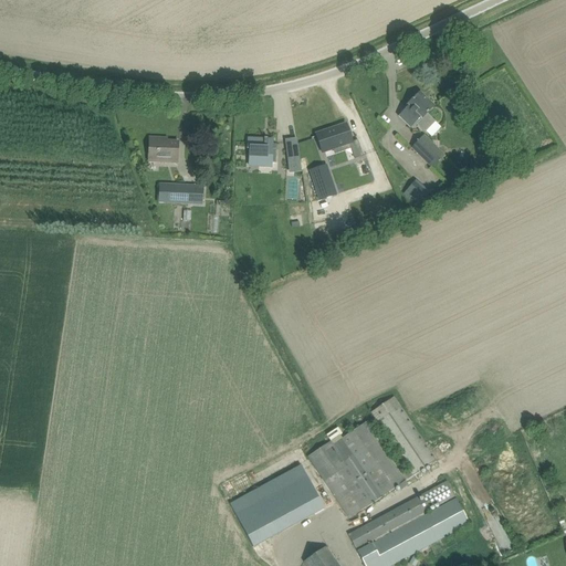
[(436,122),(428,114),(433,107),(420,93),(408,105),(409,106),(399,116),(412,129),(418,124),(426,133),(436,122)]
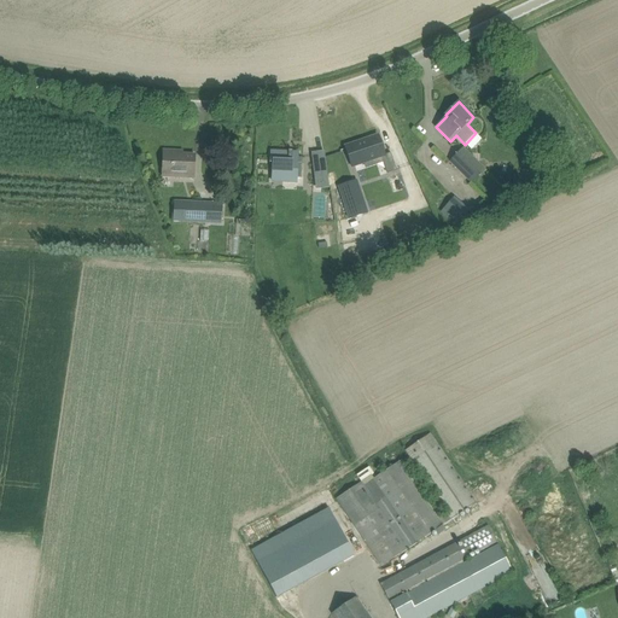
[(378,135),(345,146),(353,167),(385,156),(378,135)]
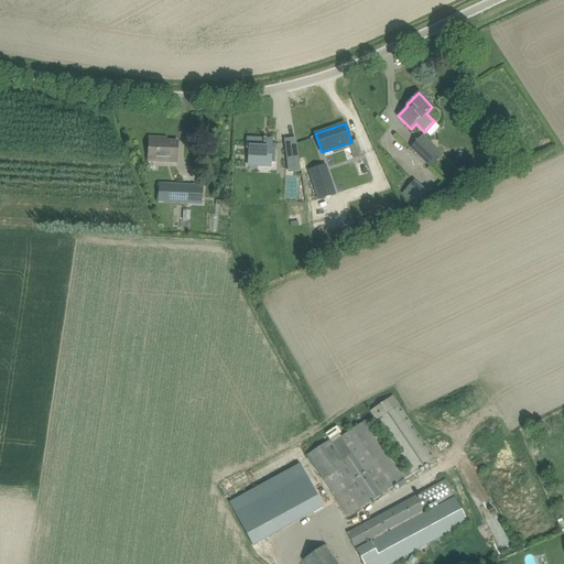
[(422,136),(410,148),(430,166),(442,154),(422,136)]
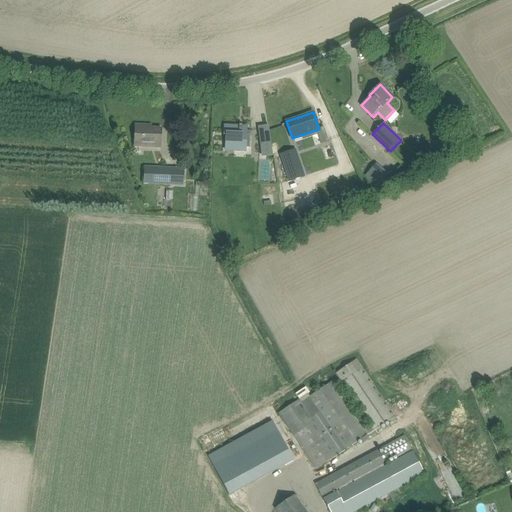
[(135,125),(135,135),(134,148),(149,148),(149,143),(161,144),(161,139),(161,129),(146,128),(146,126),(135,125)]
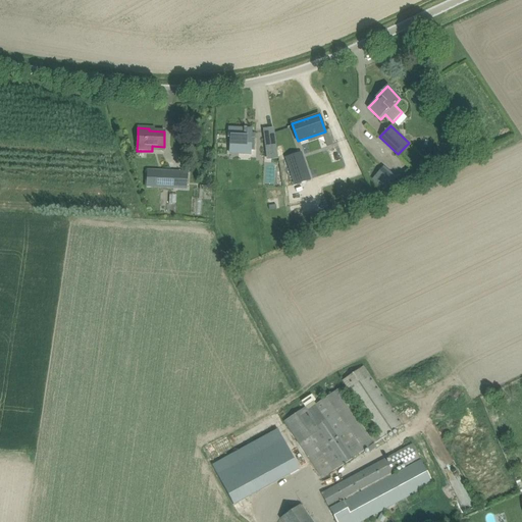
[(251,137),(251,128),(228,128),(228,137),(230,137),(230,149),(255,149),(255,137),(251,137)]
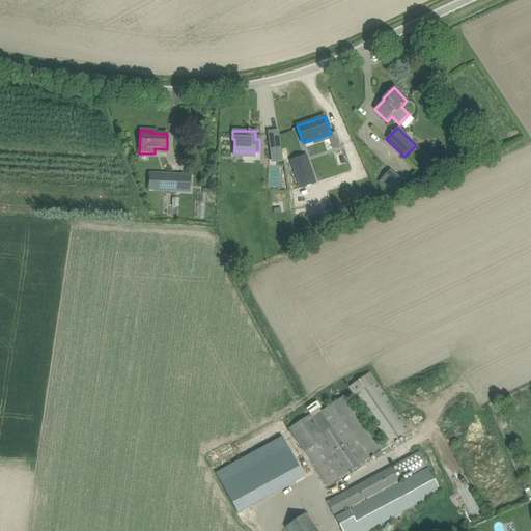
[(271,152),(281,151),(278,131),(268,132),(271,152)]
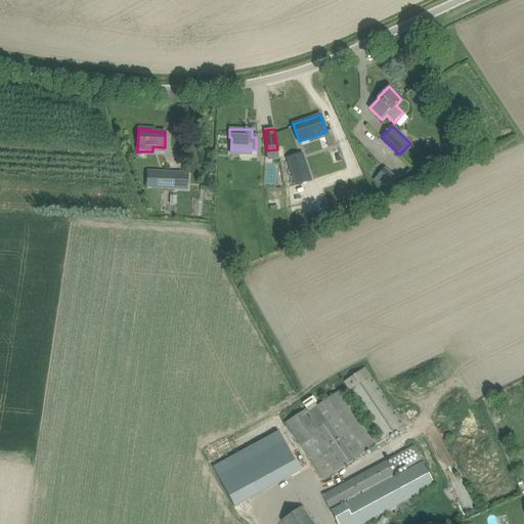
[(450,134),(447,142),(455,144),(457,136),(450,134)]
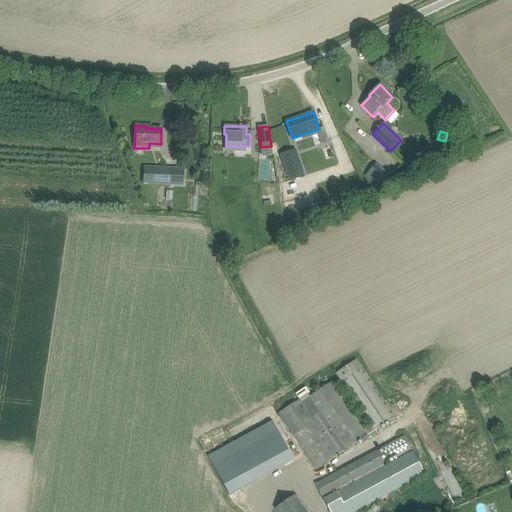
[(289,182),(305,176),(296,150),(280,155),(289,182)]
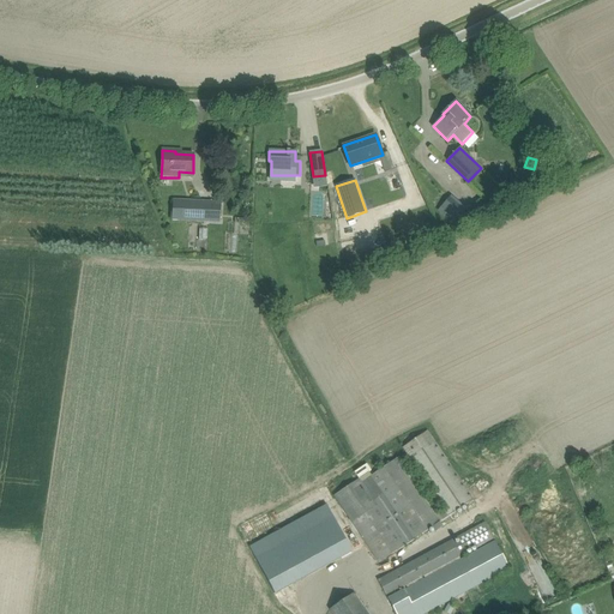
[(464,210),(450,198),(439,211),(453,223),(464,210)]
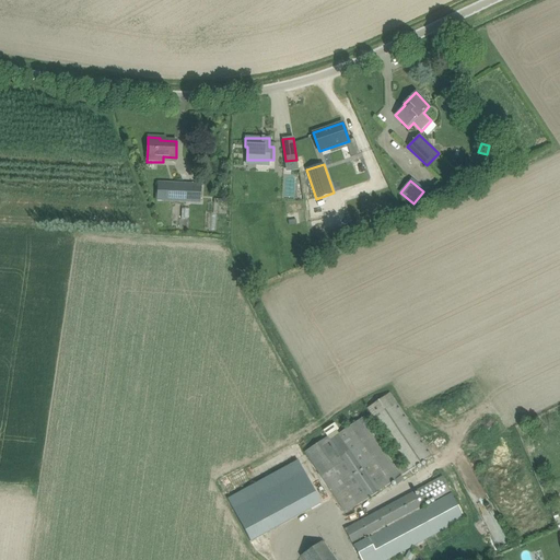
[(158,182),(156,201),(200,203),(200,184),(158,182)]
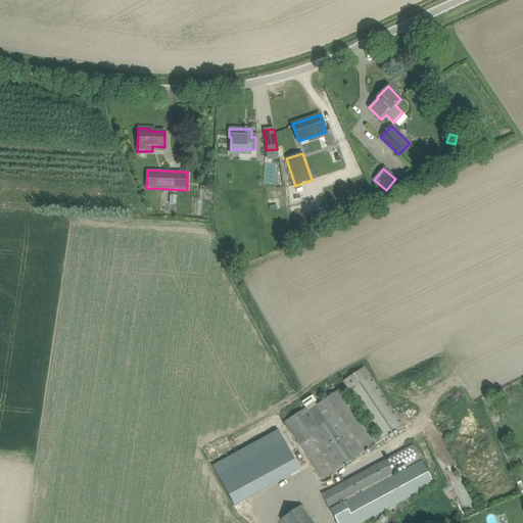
[(340,389),(317,406),(315,402),(317,401),(313,395),(302,402),(306,409),(284,423),(323,480),(403,425),(365,368),(342,382),(348,391),(346,392),(349,397),(351,396),(377,434),(373,437),(340,389)]
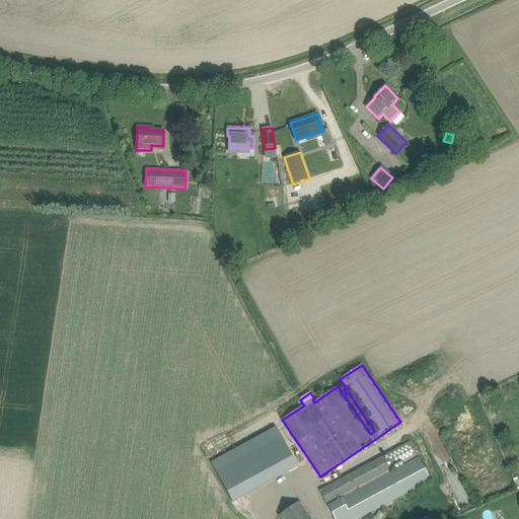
[(281,437),(216,472),(233,503),(297,467),(292,457),(281,437)]
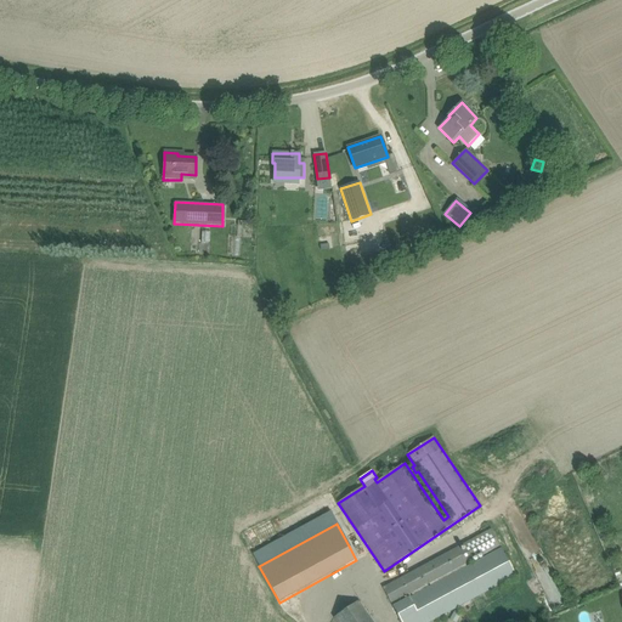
[(433,621),(516,577),(501,548),(467,566),(465,565),(467,565),(465,563),(481,554),(481,557),(501,547),(491,530),(383,588),(400,621),(433,621)]
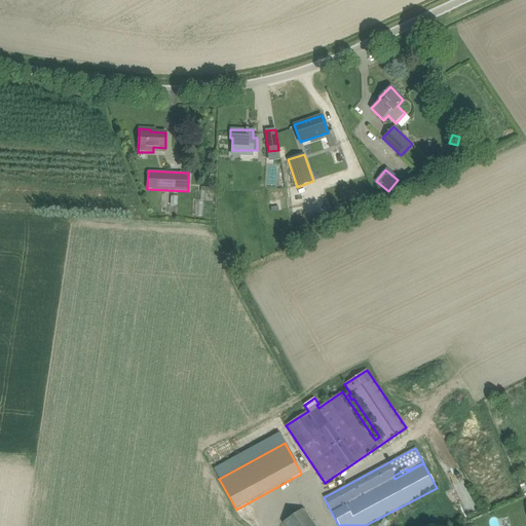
[(315,525),(304,509),(285,522),(284,523),(286,525),(315,525)]
